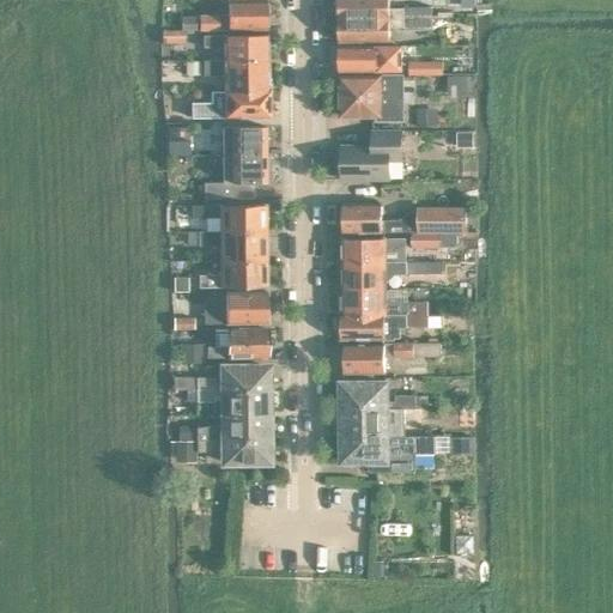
[(199,11),(199,28),(266,28),(266,0),(226,0),(228,11),(199,11)]
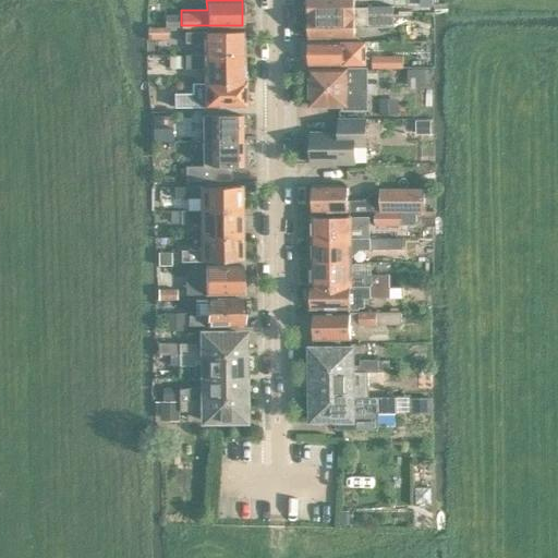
[(307,0),(308,15),(391,15),(391,5),(366,5),(366,7),(344,7),(343,0),(307,0)]
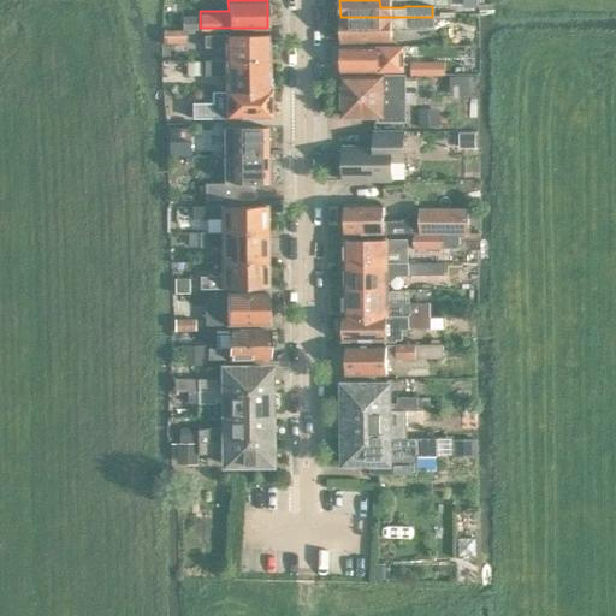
[(183,28),(196,28),(196,16),(183,16),(183,28)]
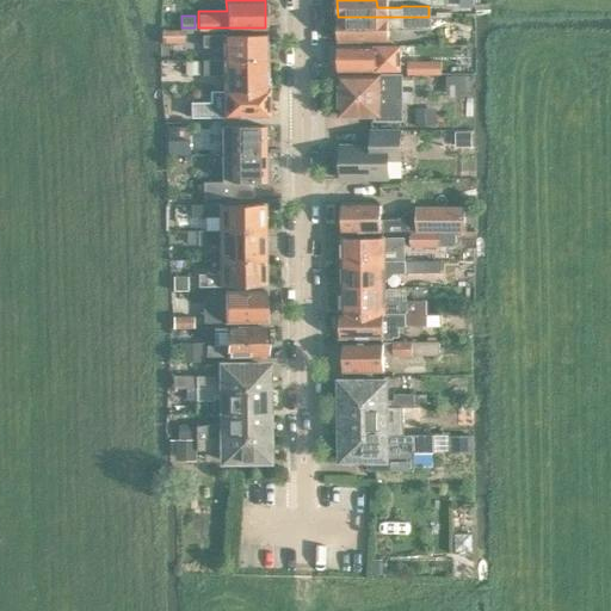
[(429,17),(338,17),(338,41),(377,41),(377,29),(402,28),(403,30),(430,29),(429,18),(429,17)]
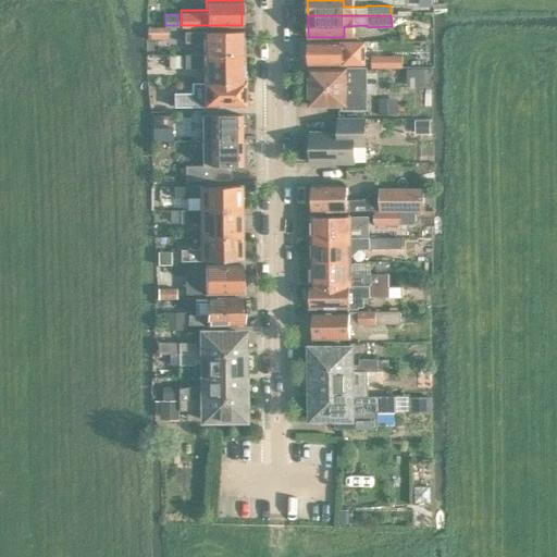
[(163,26),(147,26),(147,38),(163,38),(163,26)]
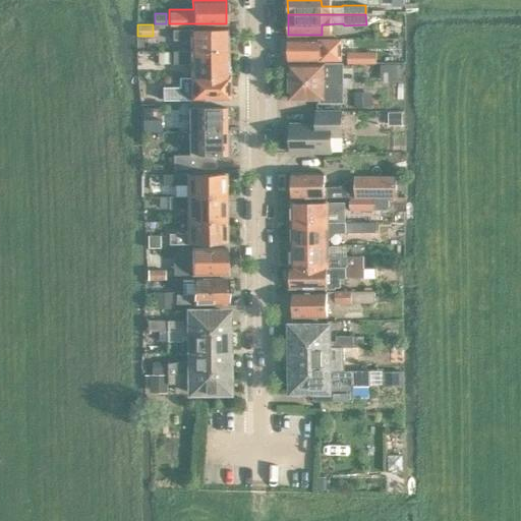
[(189,50),(226,50),(226,29),(172,29),(173,39),(189,39),(189,50)]
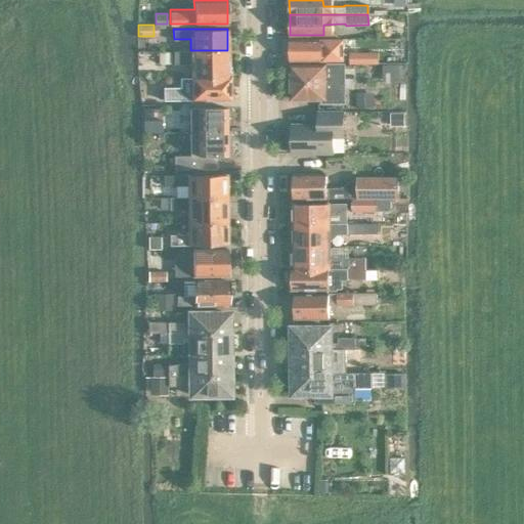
[(343,38),(290,38),(291,60),(344,59),(343,38)]
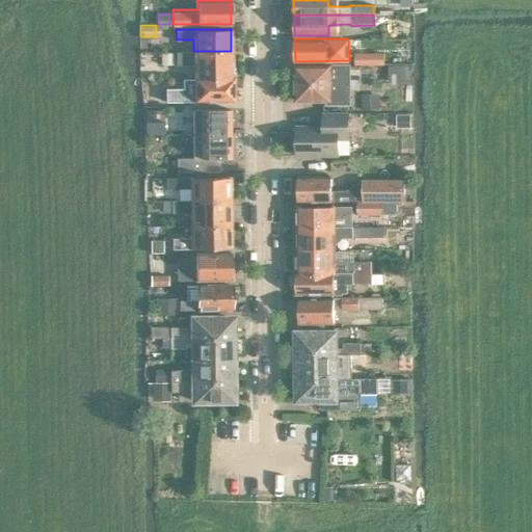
[(232,77),(231,53),(231,51),(193,51),(177,51),(177,64),(193,64),(193,77),(232,77)]
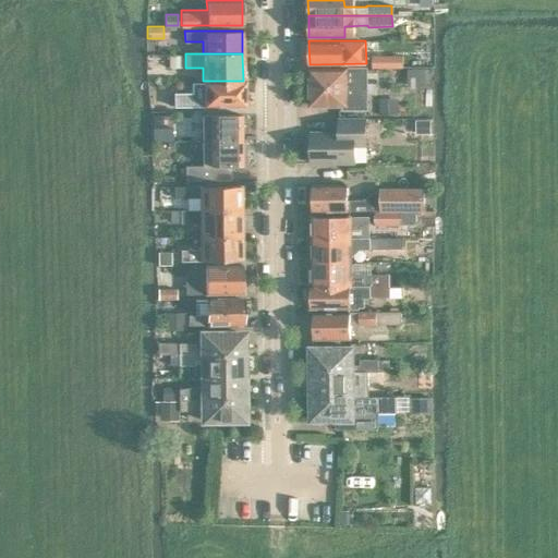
[(181,56),(168,56),(168,68),(181,68),(181,56)]
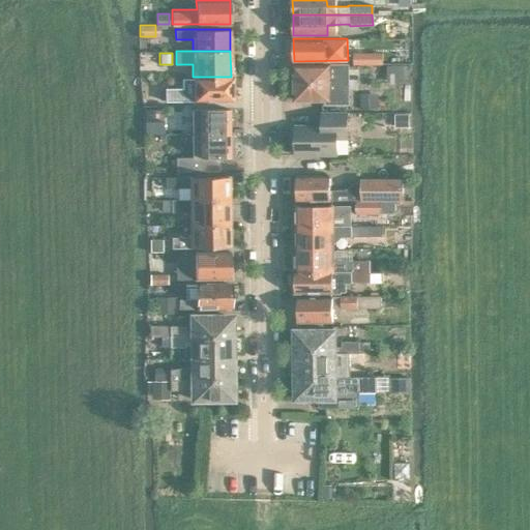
[(354,65),(370,65),(370,53),(354,53),(354,65)]
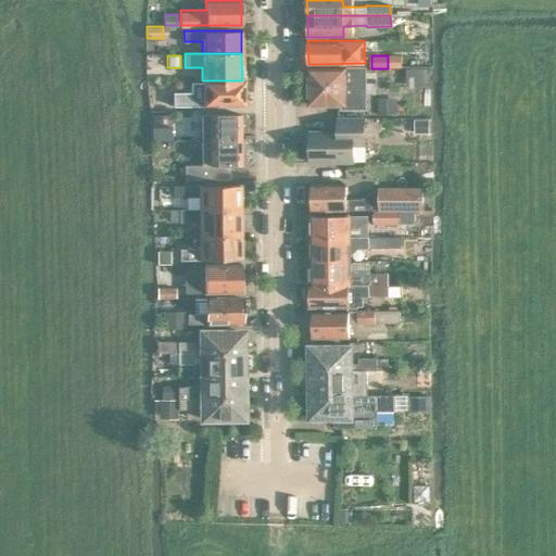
[(344,68),(310,68),(310,103),(343,103),(343,106),(366,106),(366,68),(362,68),(344,68)]
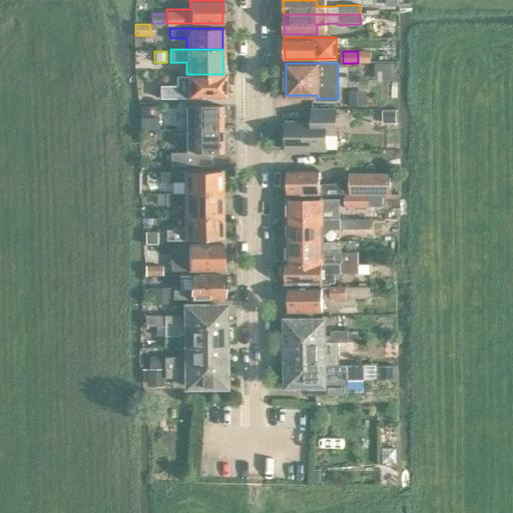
[(224,74),(223,74),(186,74),(186,85),(165,85),(165,87),(165,96),(224,96),(224,74)]
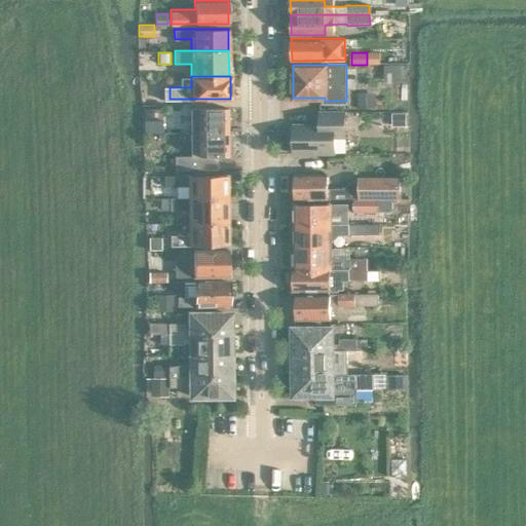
[(170,89),(156,89),(156,100),(170,100),(170,99),(170,89)]
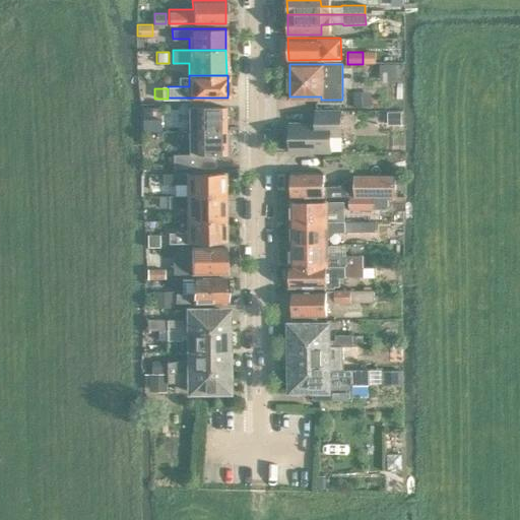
[(370,92),(351,92),(351,108),(370,108),(370,92)]
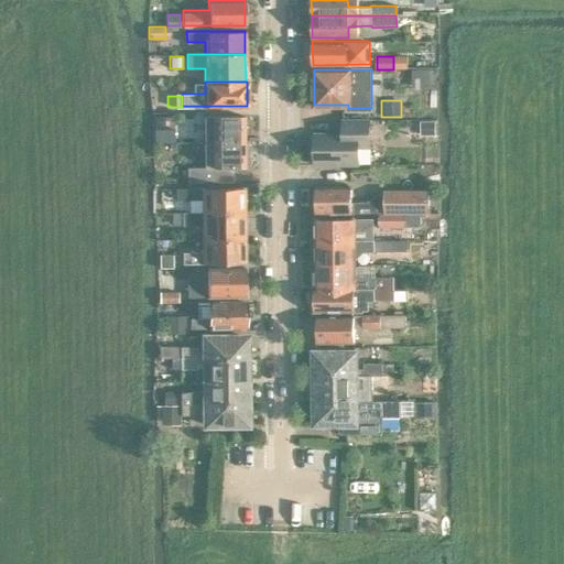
[(243,115),(214,116),(205,116),(205,132),(205,142),(243,141),(243,115)]
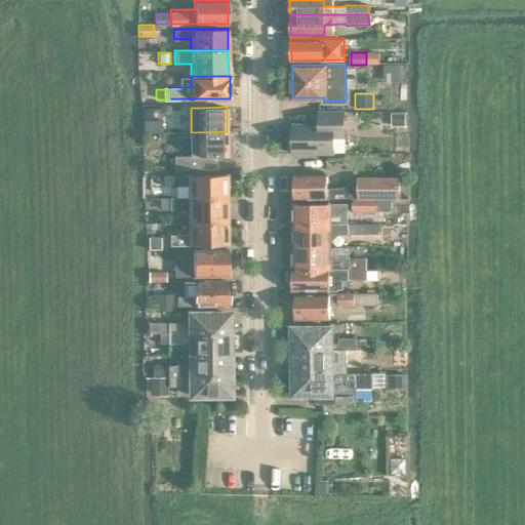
[(292,124),(292,153),(333,153),(333,136),(344,136),(345,112),(319,112),(319,124),(292,124)]
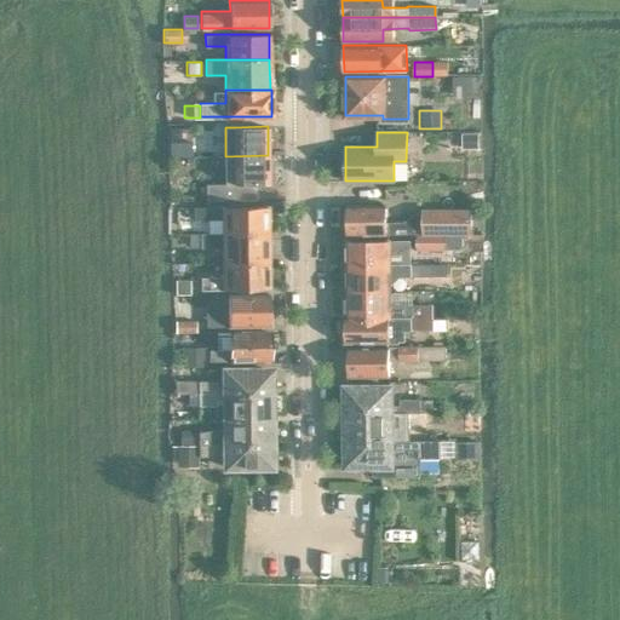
[(477,135),(461,135),(461,149),(478,148),(477,135)]
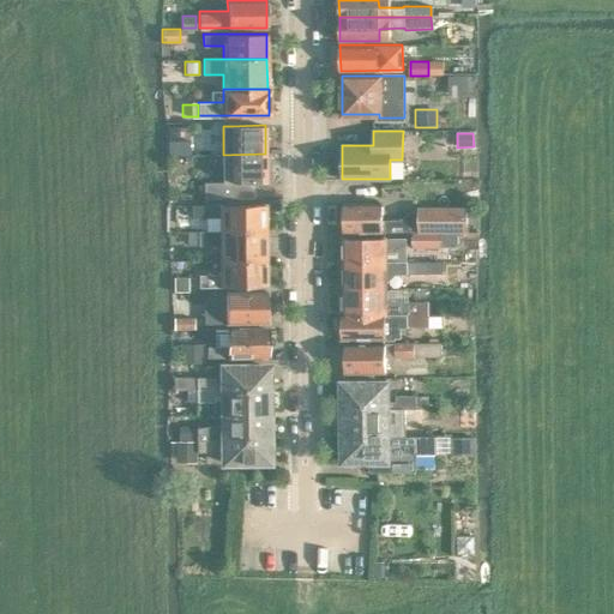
[(174,143),(175,155),(190,155),(190,143),(174,143)]
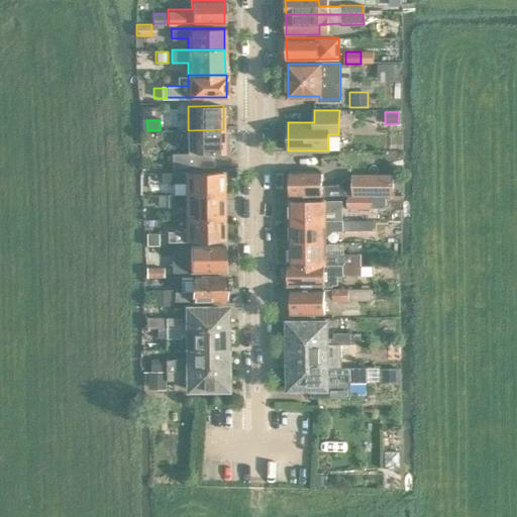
[(197,167),(196,153),(223,153),(223,129),(188,130),(188,153),(172,153),(172,166),(172,168),(197,167)]
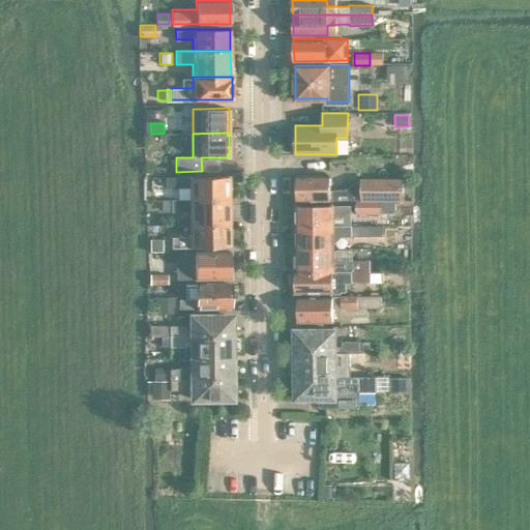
[(167,177),(167,187),(189,187),(189,198),(229,198),(229,176),(167,177)]
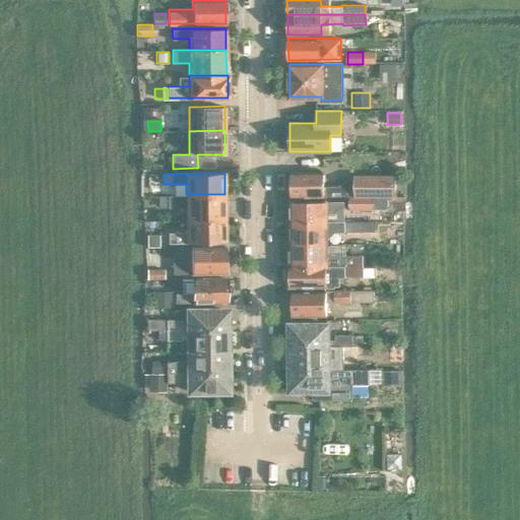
[(395,195),(395,175),(354,175),(338,185),(324,186),(324,173),(291,173),(291,196),(348,196),(373,195),(395,195)]
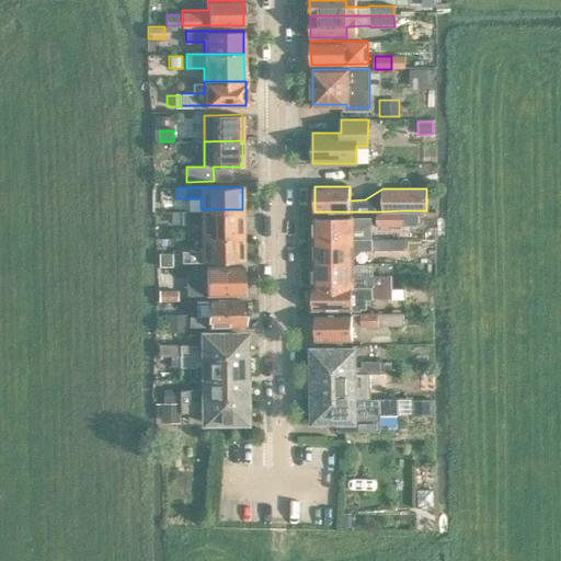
[(202,224),(202,237),(202,238),(243,237),(242,209),(201,209),(182,209),(182,225),(202,224)]
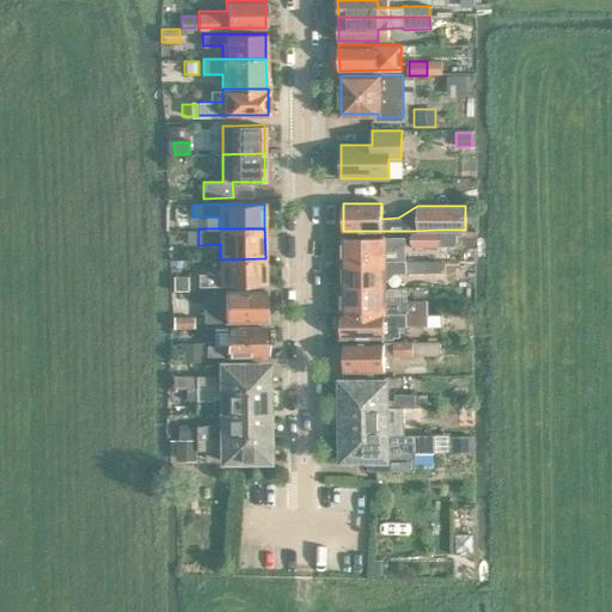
[(440,231),(410,231),(410,245),(440,244),(440,231)]
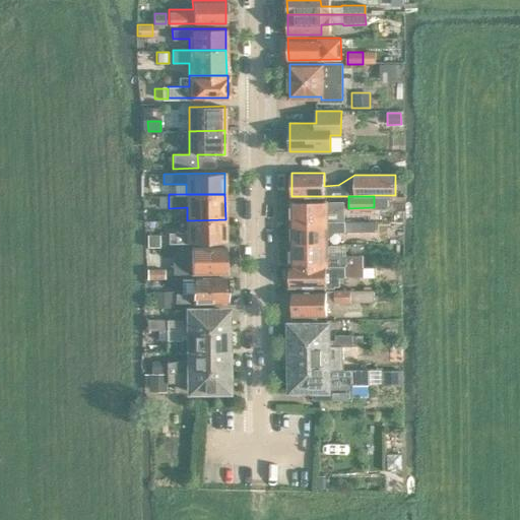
[(388,196),(374,196),(374,207),(374,209),(388,209),(388,196)]
